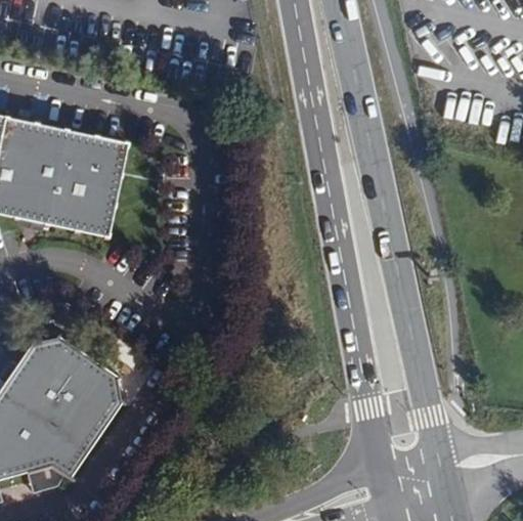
[(0,215),(19,219),(109,239),(131,142),(0,115),(0,215)]
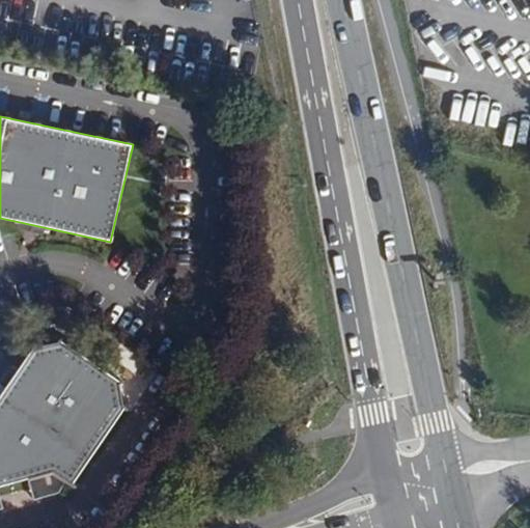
[(45,234),(46,228),(20,222),(18,229),(45,234)]
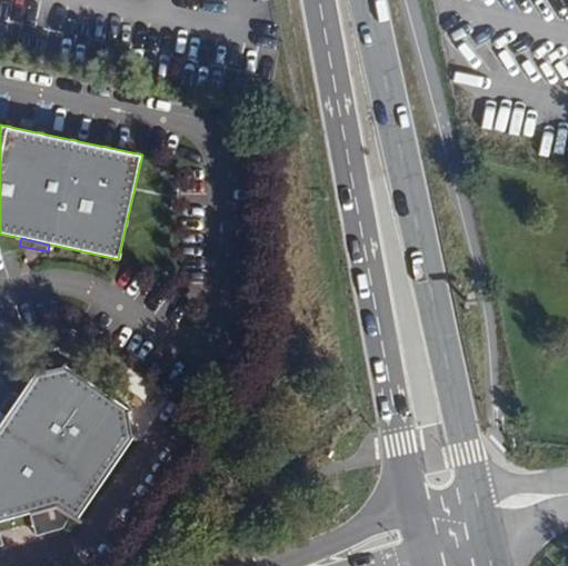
[(7,318),(0,319),(0,333),(10,330),(7,318)]
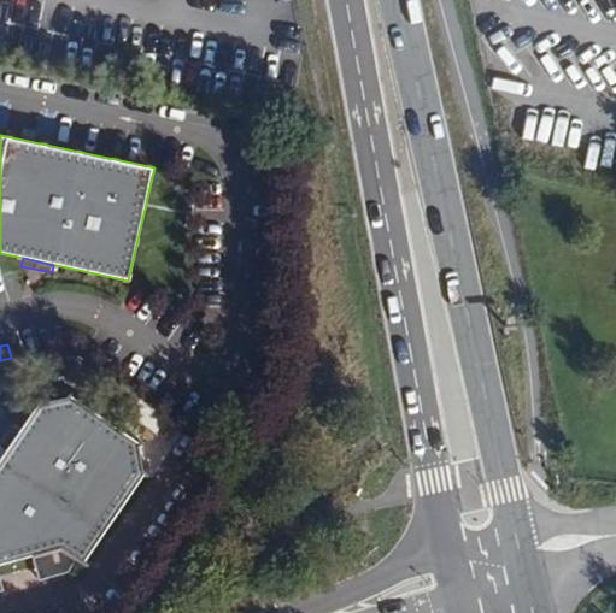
[(65,546),(78,556),(89,565),(93,560),(91,558),(145,475),(150,477),(154,471),(147,467),(142,442),(146,438),(141,435),(139,438),(75,395),(78,390),(74,387),(68,395),(45,398),(41,393),(37,399),(40,400),(0,459),(0,564),(1,564),(36,554),(65,546)]
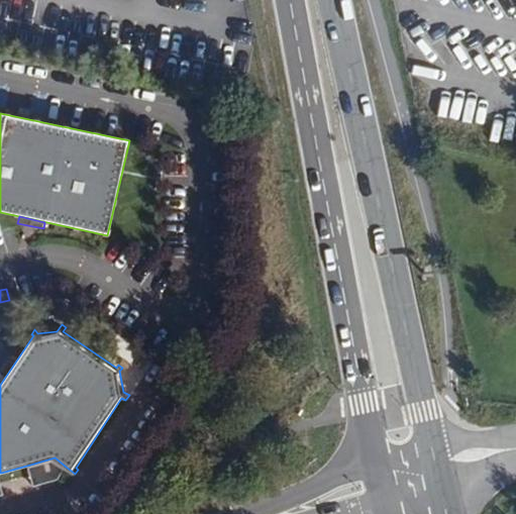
[(55,457),(30,465),(35,486),(58,480),(66,467),(55,457)]
